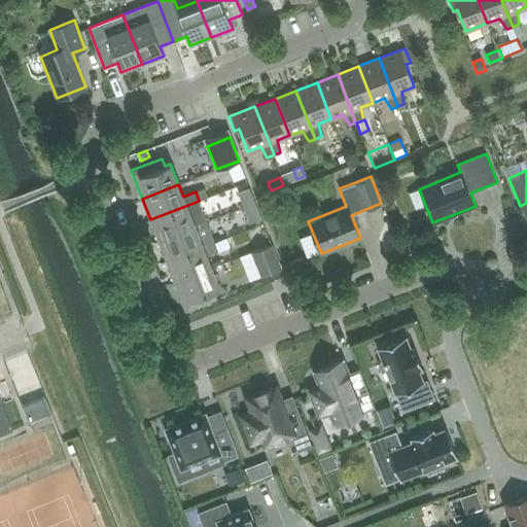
[(244,207),(255,203),(249,187),(238,191),(244,207)]
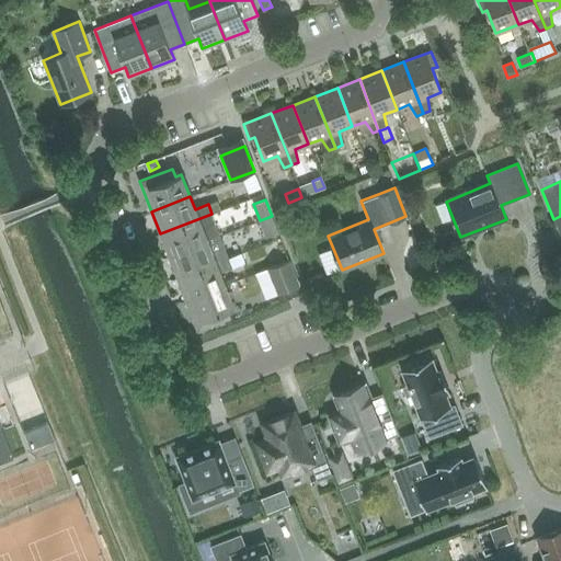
[(293,208),(278,214),(284,228),(298,222),(293,208)]
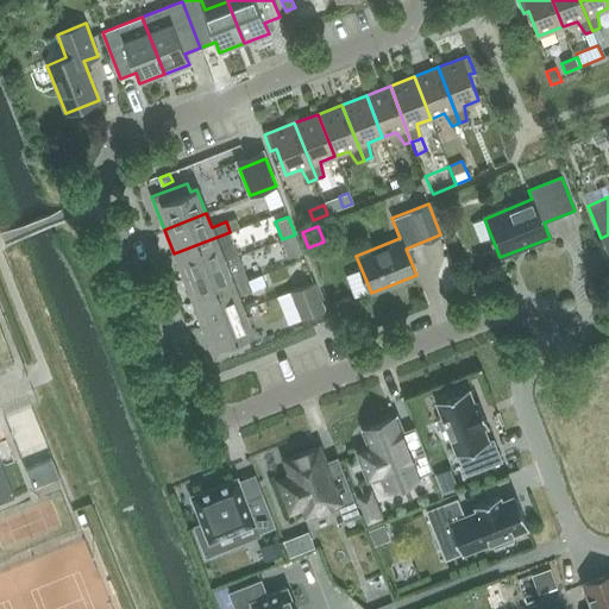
[(239,256),(230,232),(174,253),(183,277),(239,256)]
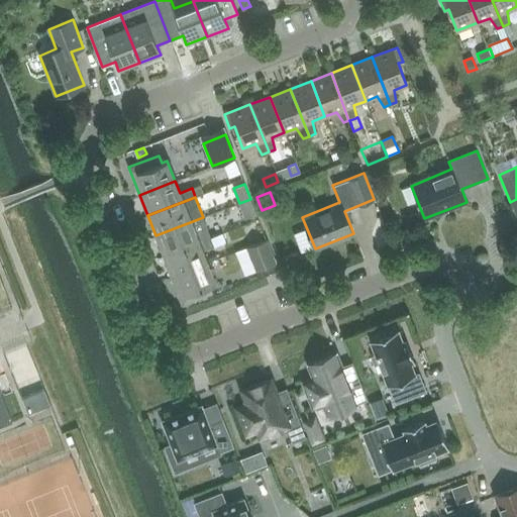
[(250,199),(239,203),(245,218),(256,214),(250,199)]
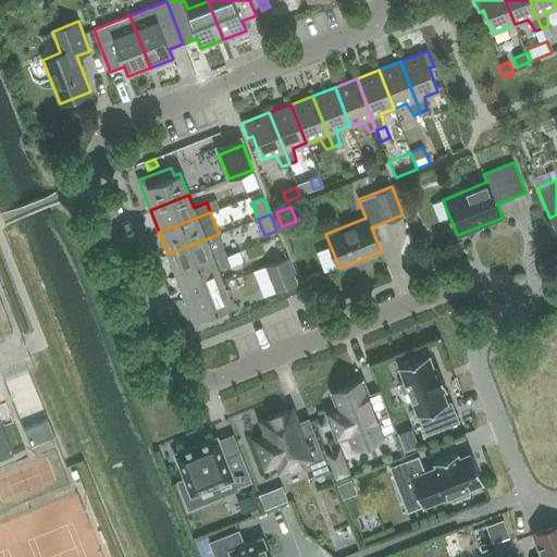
[(226,256),(219,234),(168,254),(176,275),(226,256)]
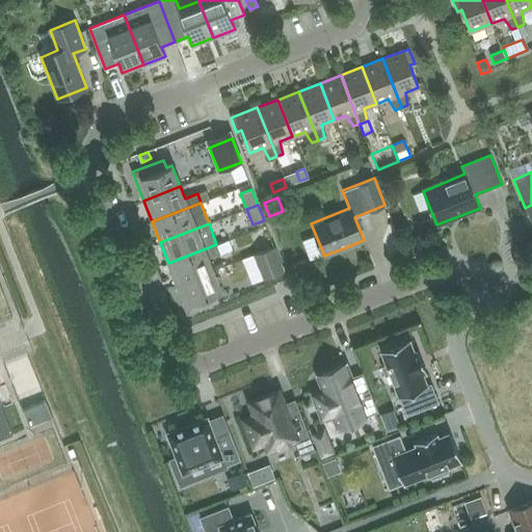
[(216,244),(168,263),(176,284),(213,270),(208,258),(220,253),(216,244)]
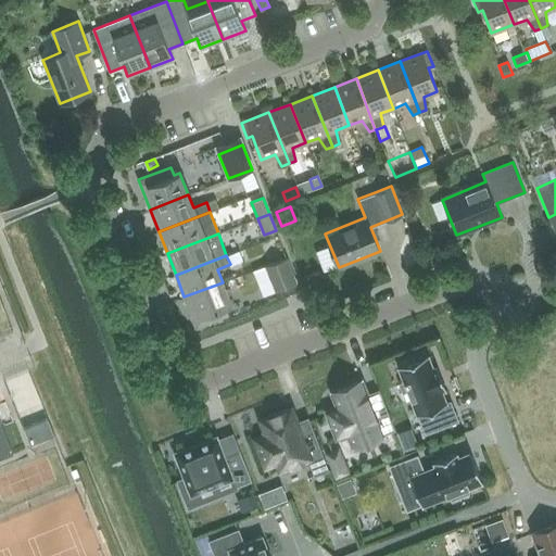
[(287,257),(265,265),(275,291),(297,282),(287,257)]
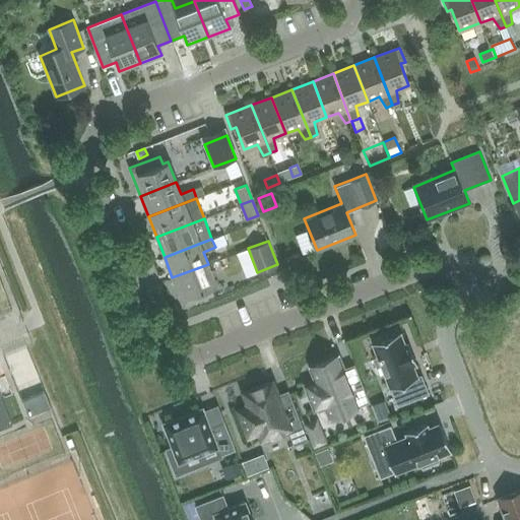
[(216,284),(208,264),(172,277),(183,306),(213,294),(211,286),(216,284)]
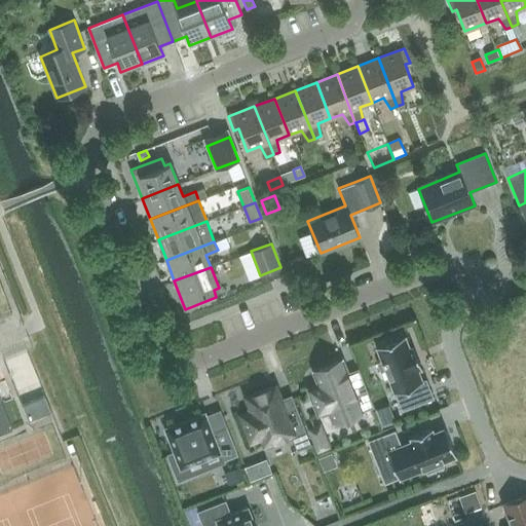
[(404,336),(377,346),(382,361),(378,363),(384,379),(388,377),(395,392),(403,388),(410,407),(434,398),(425,379),(421,380),(417,369),(421,368),(413,346),(409,348),(404,336)]
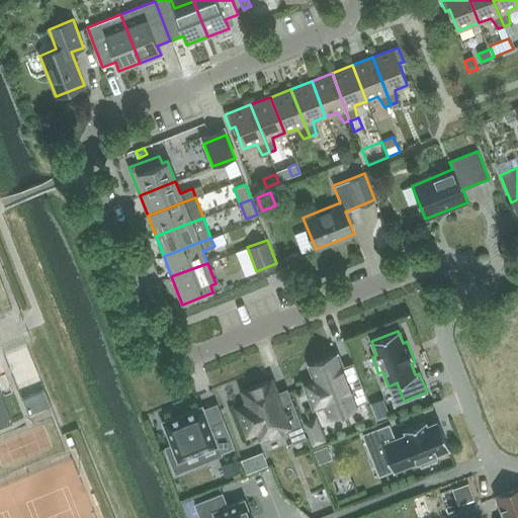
[(314,408),(324,404),(326,409),(351,399),(354,406),(367,401),(353,363),(342,368),(336,354),(310,365),(315,378),(304,382),(314,408)]
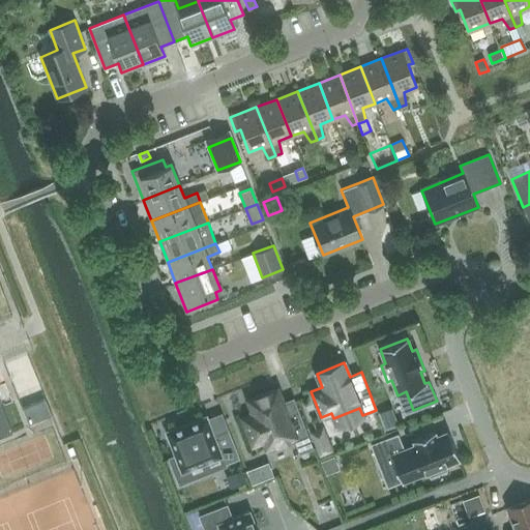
[(255,414),(243,418),(254,443),(264,439),(266,444),(292,435),(299,452),(313,448),(293,399),(282,404),(276,389),(248,401),(255,414)]
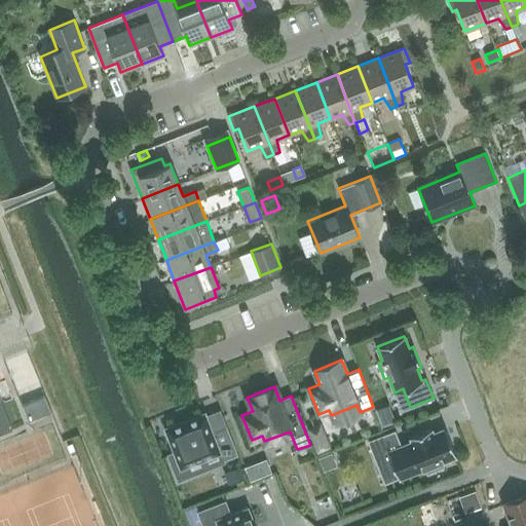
[(45,397),(23,405),(29,421),(51,412),(45,397)]
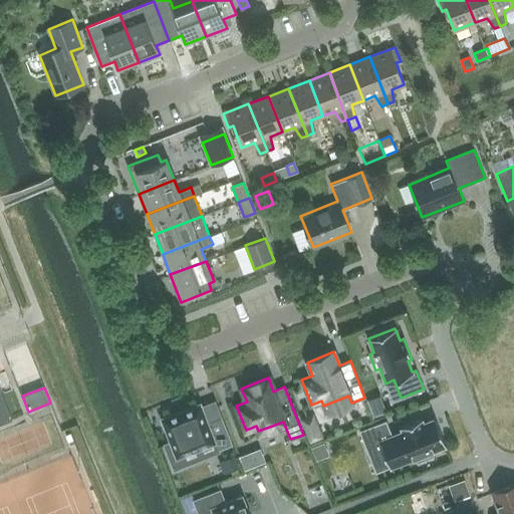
[(0,423),(11,419),(0,391),(0,423)]
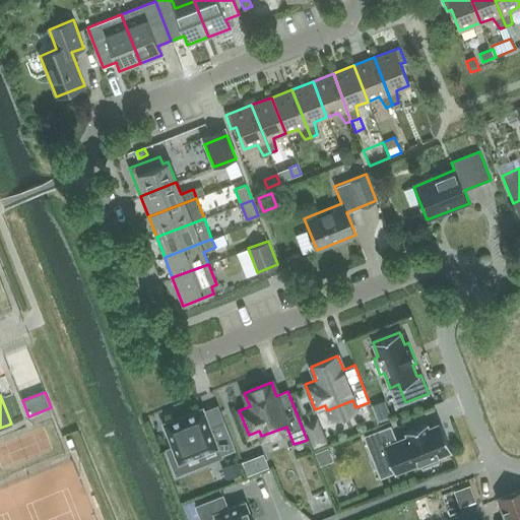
[(384,400),(372,405),(378,421),(391,416),(384,400)]
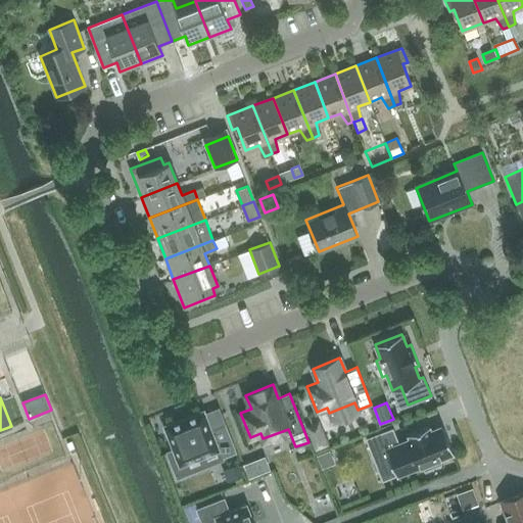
[(236,453),(225,424),(210,429),(203,411),(164,426),(180,465),(218,450),(221,459),(236,453)]
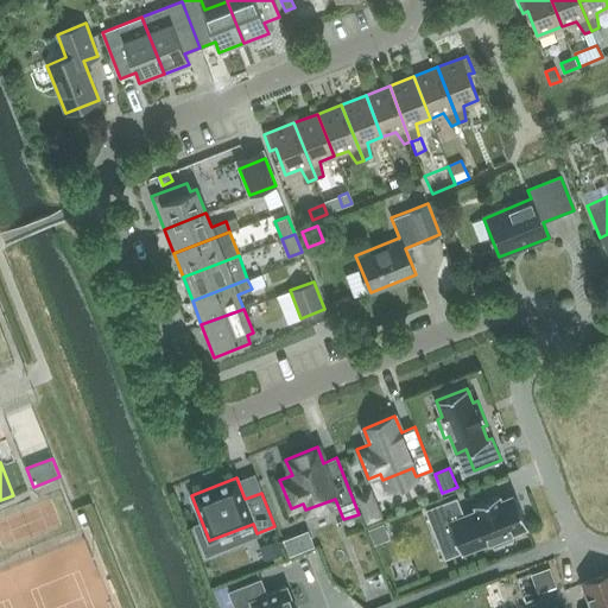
[(371,488),(354,495),(366,524),(382,517),(371,488)]
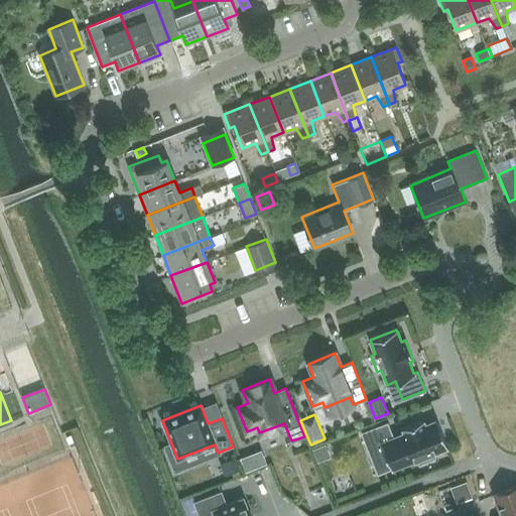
[(371,457),(384,452),(391,469),(417,459),(418,463),(434,457),(432,453),(447,446),(436,419),(424,424),(423,420),(402,428),(404,432),(393,436),(387,422),(361,432),(371,457)]
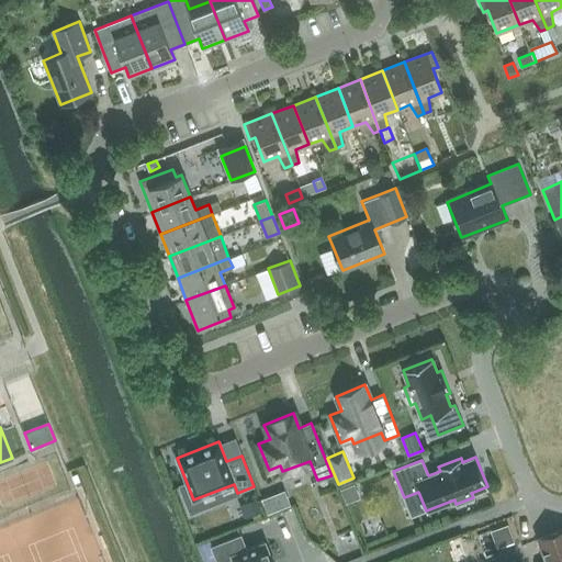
[(355,483),(340,489),(346,502),(359,496),(355,483)]
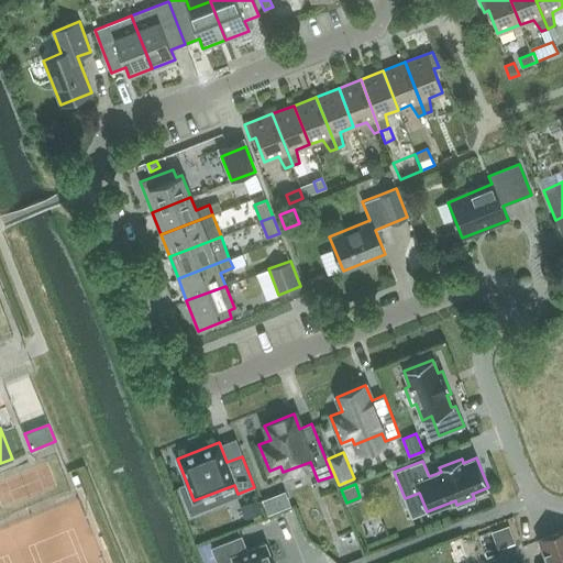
[(285,490),(263,499),(268,512),(290,504),(285,490)]
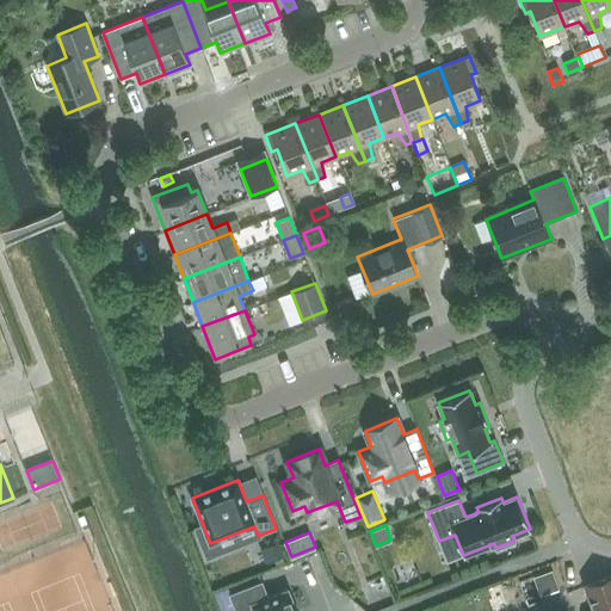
[(553,572),(539,576),(545,594),(560,590),(553,572)]
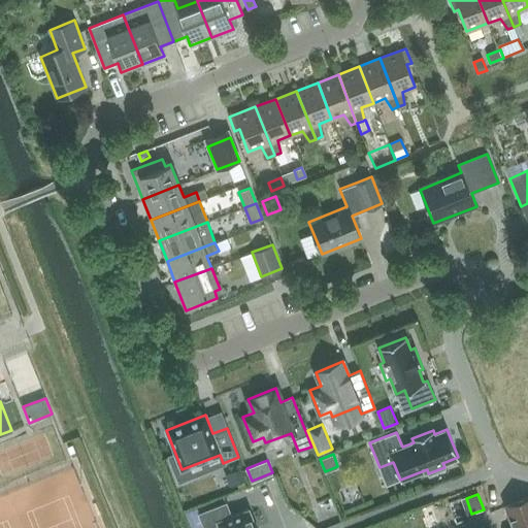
[(527,527),(527,498),(505,506),(513,527),(527,527)]
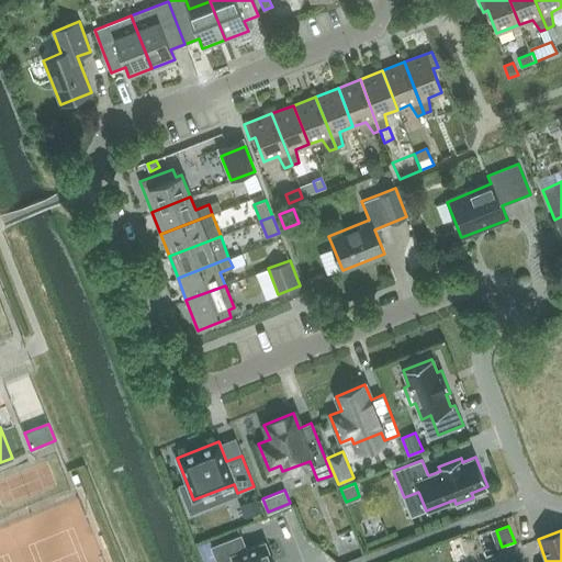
[(240,535),(211,547),(216,561),(272,561),(266,543),(247,551),(240,535)]
